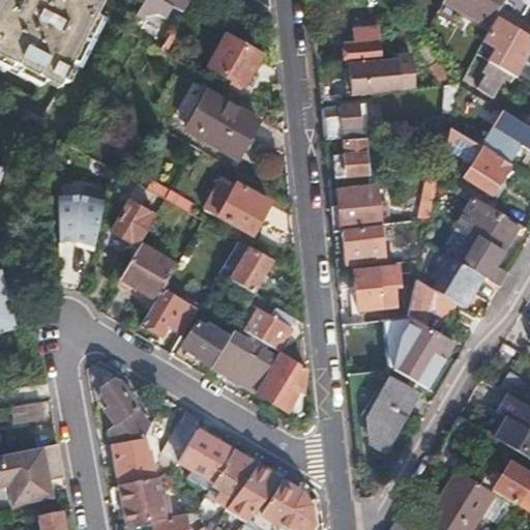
[(0,0),(0,61),(56,89),(100,0),(0,0)]
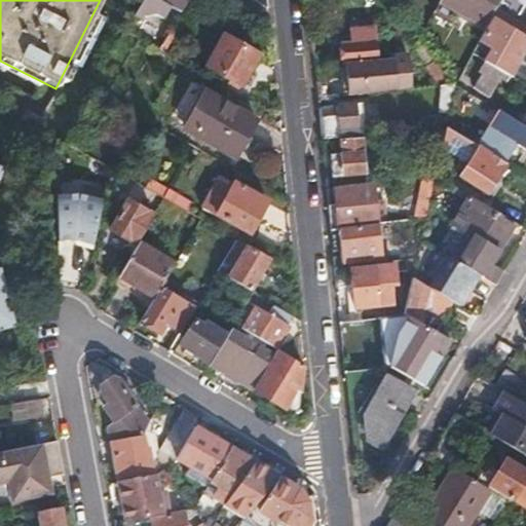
[(140,0),(133,16),(137,19),(147,11),(155,16),(162,5),(172,11),(178,0),(140,0)]
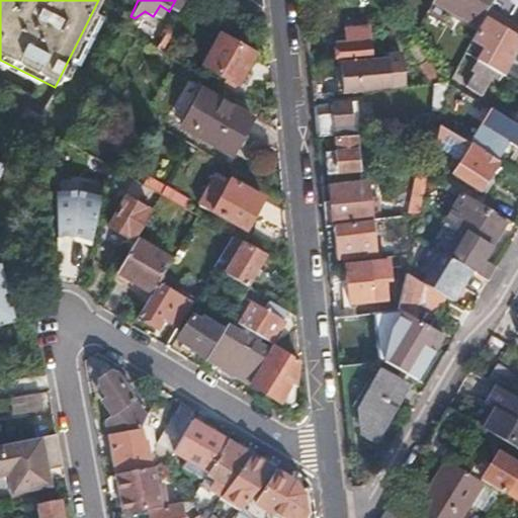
[(432,0),(428,8),(471,32),(489,0),(432,0)]
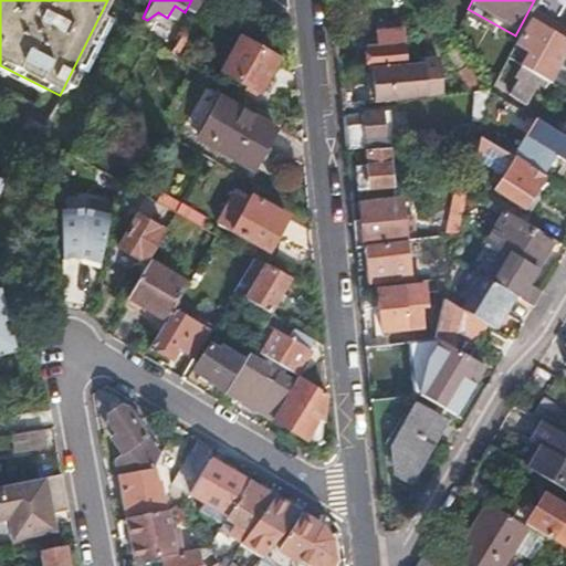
[(565,0),(538,0),(536,3),(558,16),(565,0)]
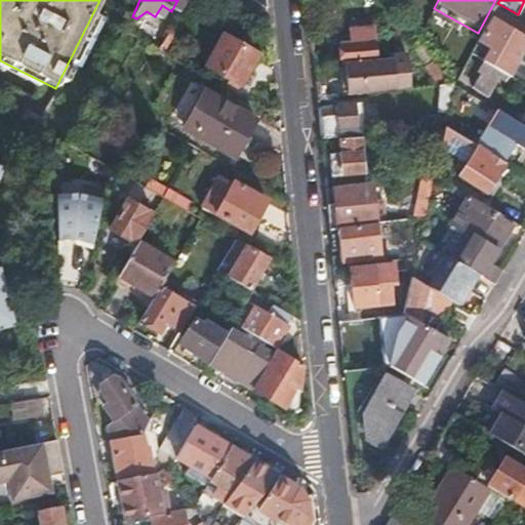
[(485,63),(507,75),(510,77),(524,49),(524,34),(522,33),(521,36),(492,21),(480,43),(492,50),(485,63)]
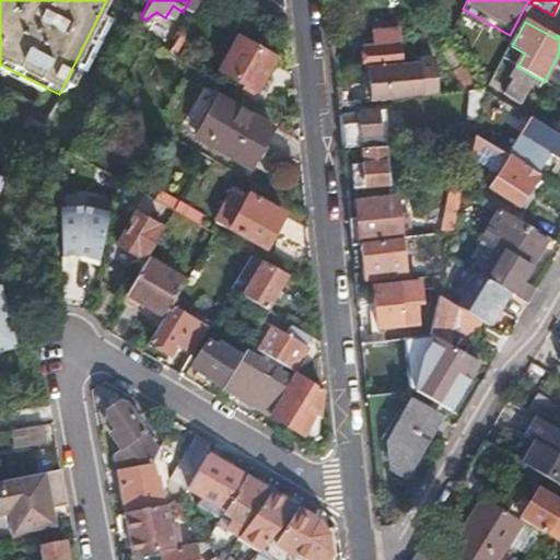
[(337,107),(422,97),(418,63),(401,66),(398,27),(374,31),(376,44),(363,45),(364,50),(358,51),(360,65),(364,65),(365,69),(368,85),(335,89),(337,107)]
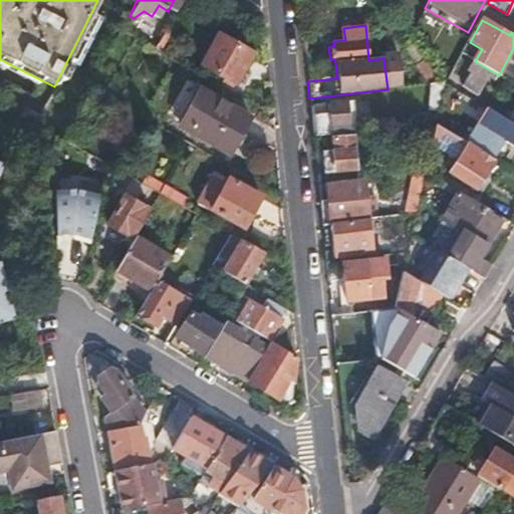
[(218,39),(201,66),(235,86),(251,58),(218,39)]
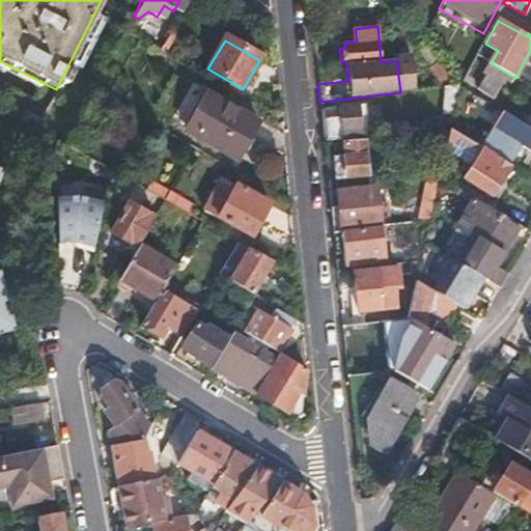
[(430,67),(442,60),(430,44),(420,51),(430,67)]
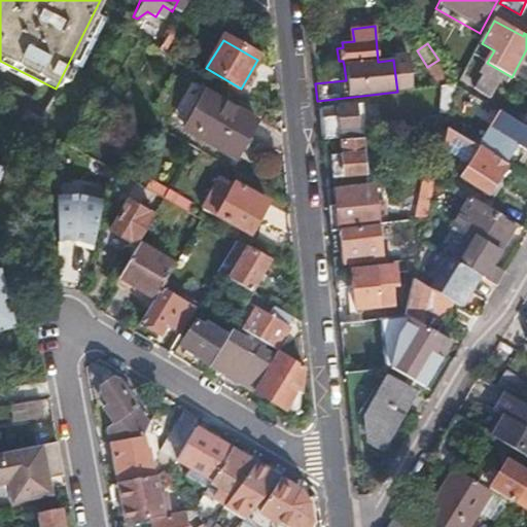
[(441,84),(451,77),(438,60),(427,67),(441,84)]
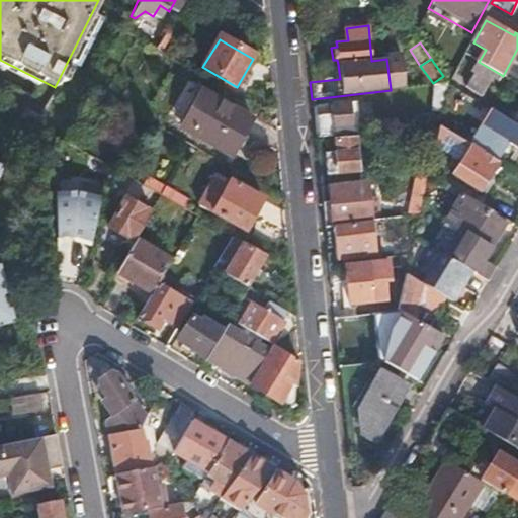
[(479,62),(476,60),(469,71),(472,73),(464,86),(479,94),(490,76),(497,80),(500,74),(479,62)]
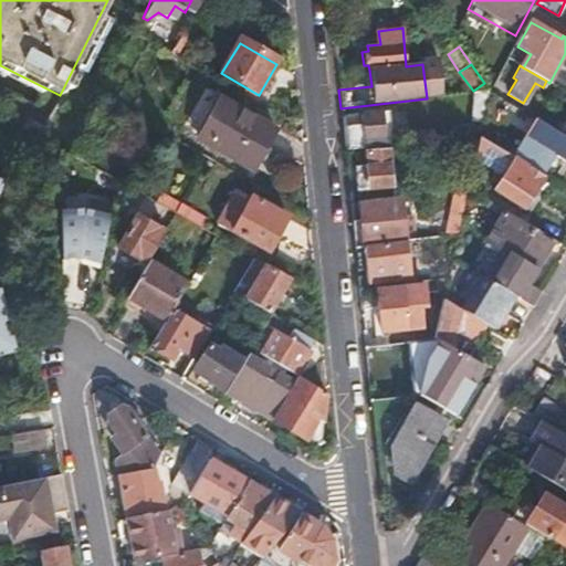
[(222,104),(200,143),(251,173),(274,134),(222,104)]
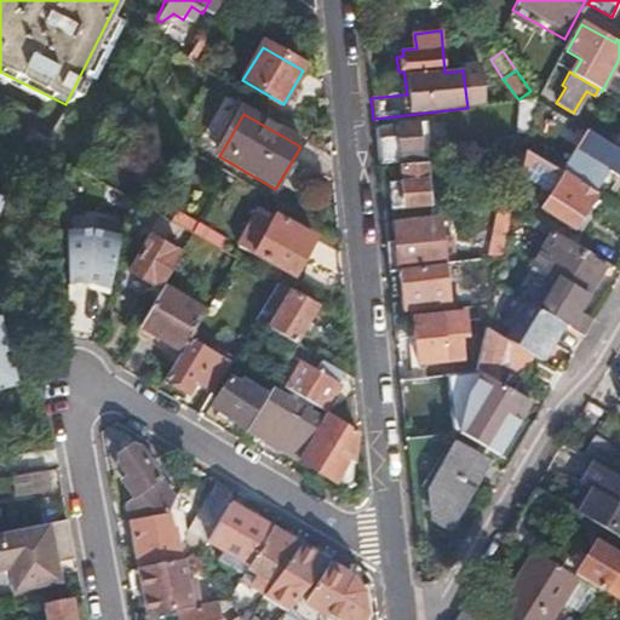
[(418,122),(378,126),(380,165),(428,159),(426,151),(420,153),(418,122)]
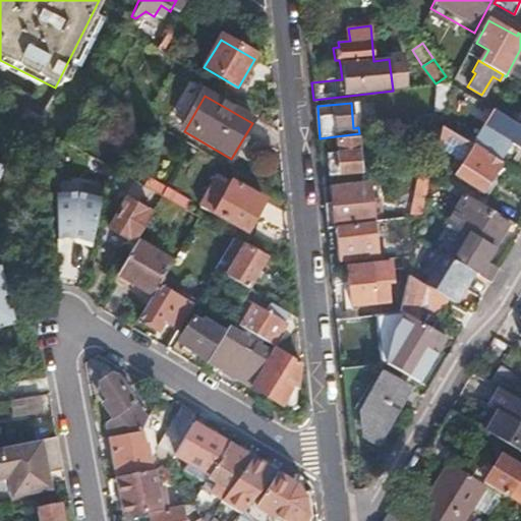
[(460,108),(449,125),(467,135),(477,118),(460,108)]
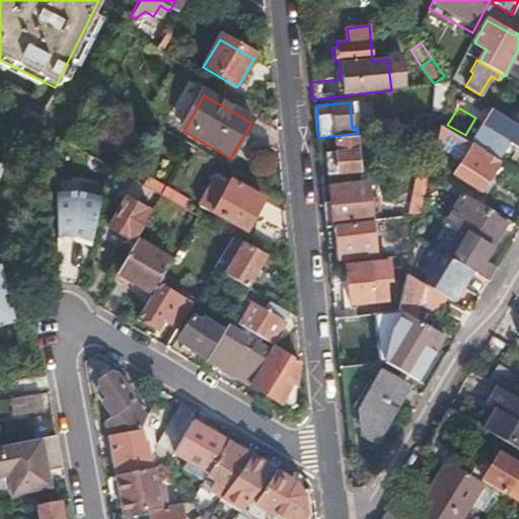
[(518,126),(515,124),(490,109),(479,126),(499,137),(496,143),(503,148),(507,142),(518,149),(518,126)]
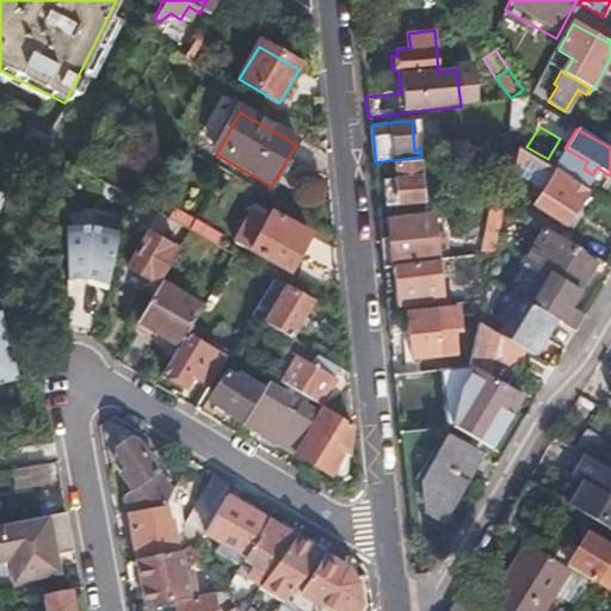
[(567,179),(517,148),(512,171),(537,185),(543,173),(549,177),(531,204),(566,224),(585,193),(566,181),(567,179)]
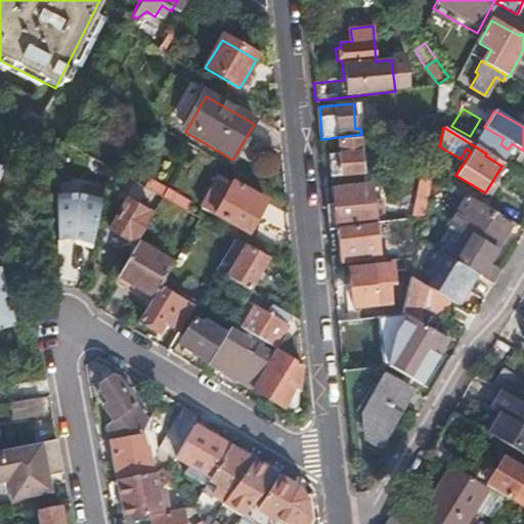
[(339,153),(329,154),(331,176),(365,172),(362,139),(338,142),(339,153)]
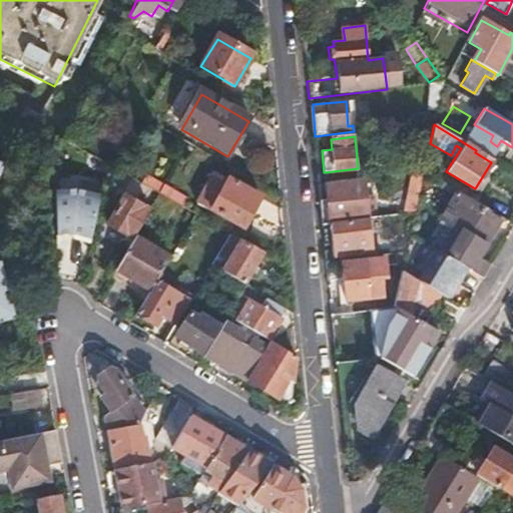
[(0,162),(0,321),(14,318),(0,264),(0,171),(3,164),(0,162)]
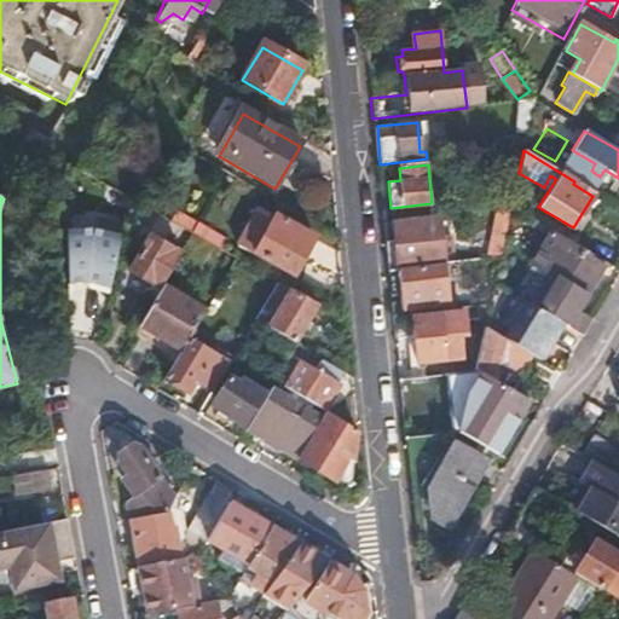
[(512,207),(497,209),(489,258),(501,255),(512,207)]
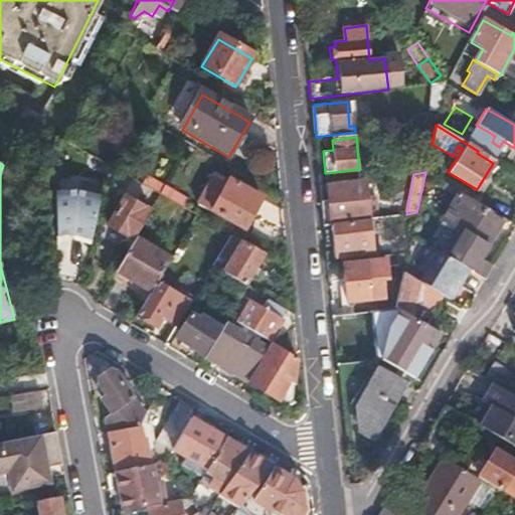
[(160,196),(185,210),(189,203),(147,178),(143,185),(160,196)]
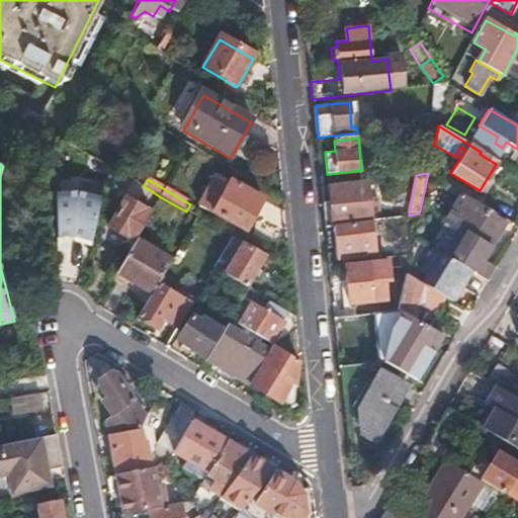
[(365,181),(328,185),(331,205),(351,202),(368,200),(365,181)]
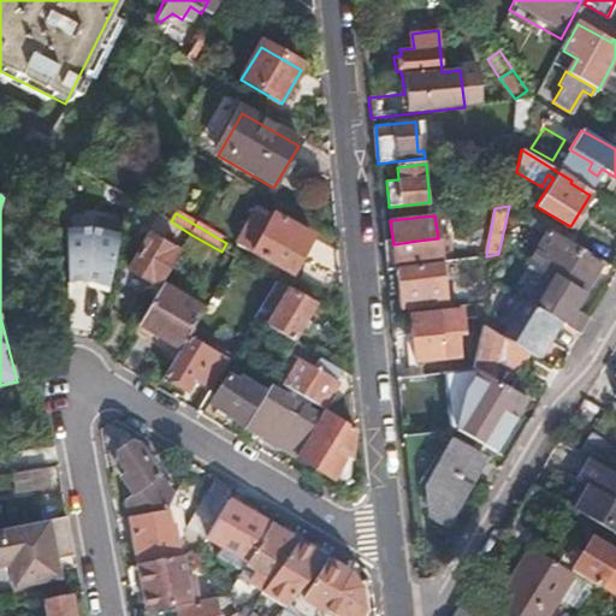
[(291,283),(313,243),(273,220),(271,225),(258,217),(236,248),(252,259),(291,283)]
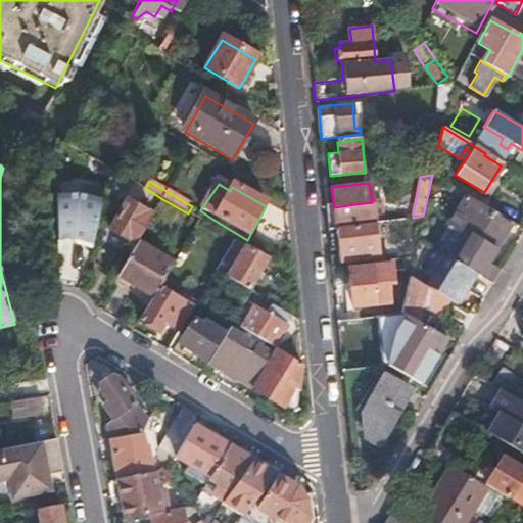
[(80,188),(58,195),(59,246),(75,241),(93,244),(103,196),(80,188)]
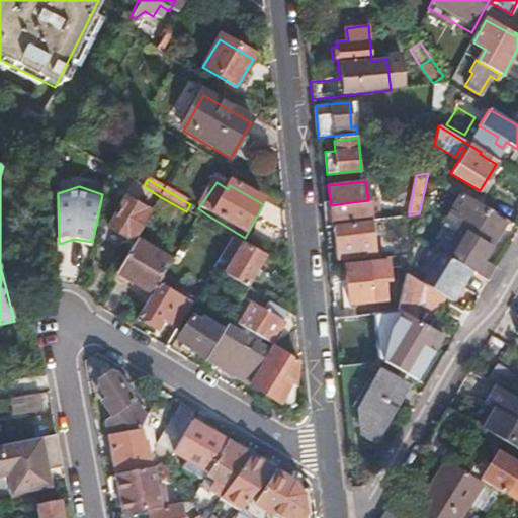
[(139,234),(152,211),(124,195),(107,225),(135,241),(137,239),(139,234)]
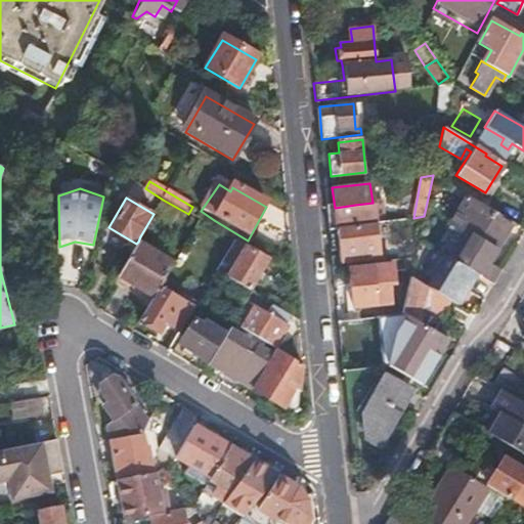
[(487,262),(494,250),(511,224),(466,198),(455,215),(464,220),(459,229),(443,254),(446,256),(475,273),(479,275),(492,284),(500,270),(487,262)]
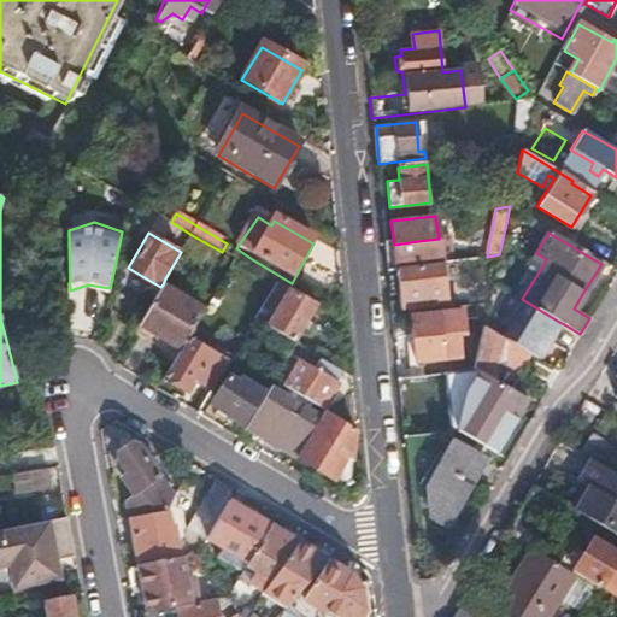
[(394,245),(395,253),(419,251),(418,241),(394,245)]
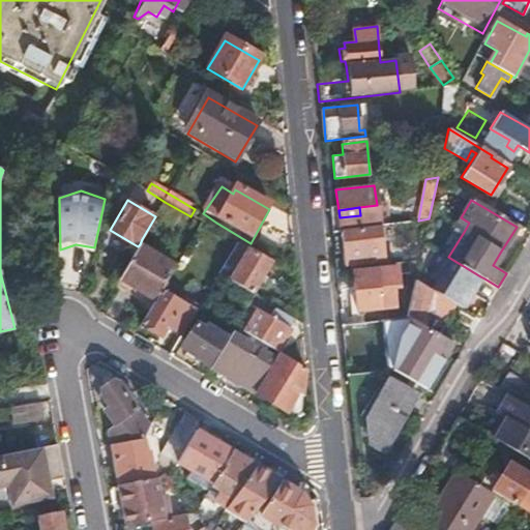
[(340,217),(331,219),(332,232),(360,229),(361,228),(360,215),(340,217)]
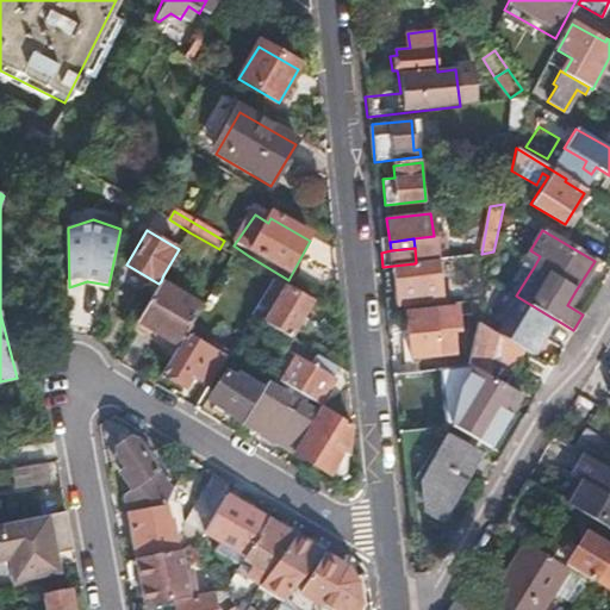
[(490,267),(493,251),(481,254),(472,255),(474,269),(490,267)]
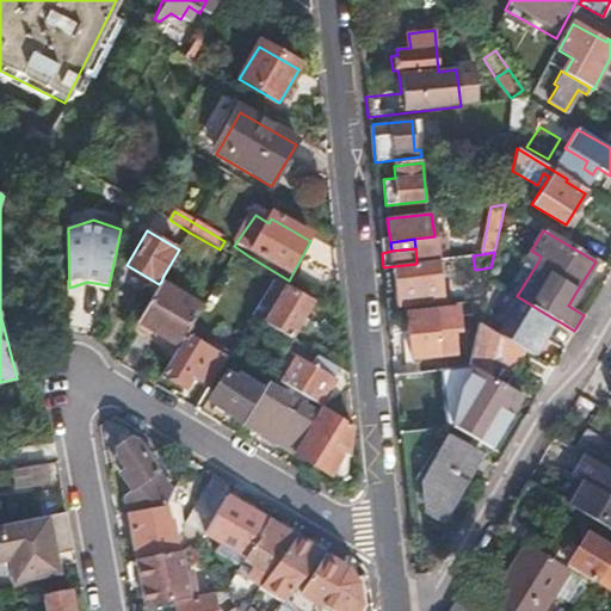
[(415,264),(383,267),(386,291),(394,291),(395,307),(414,306),(414,303),(443,300),(438,264),(415,267),(415,264)]
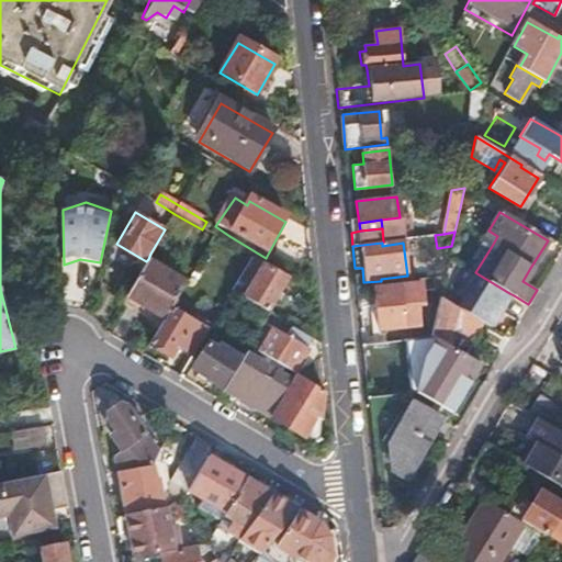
[(99,268),(100,262),(80,259),(80,265),(99,268)]
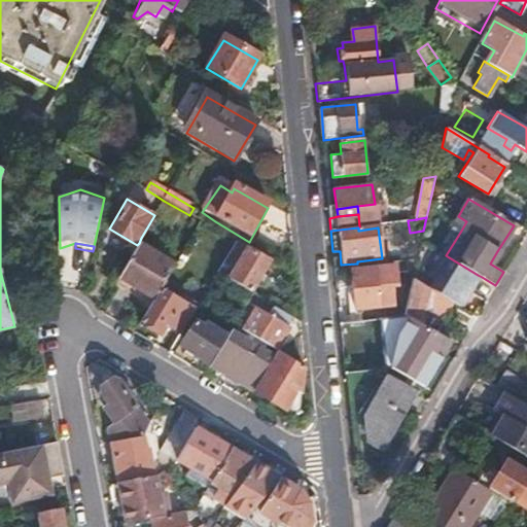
[(137,245),(118,276),(136,286),(132,292),(150,304),(157,290),(164,282),(174,264),(139,243),(137,245)]
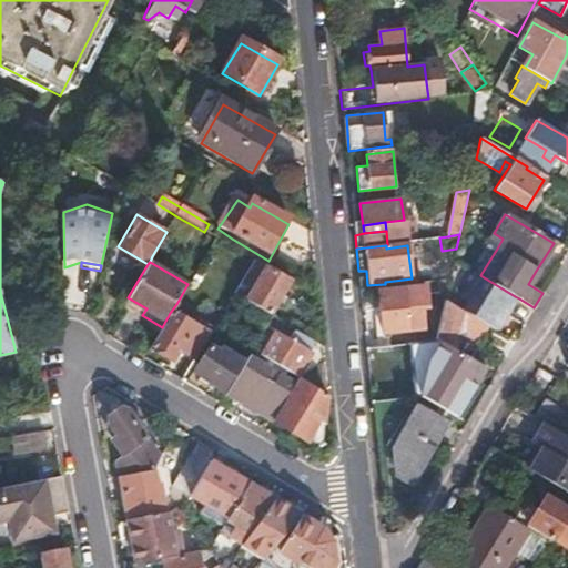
[(288,282),(264,267),(256,281),(253,279),(244,292),(249,294),(243,302),(267,316),(288,282)]
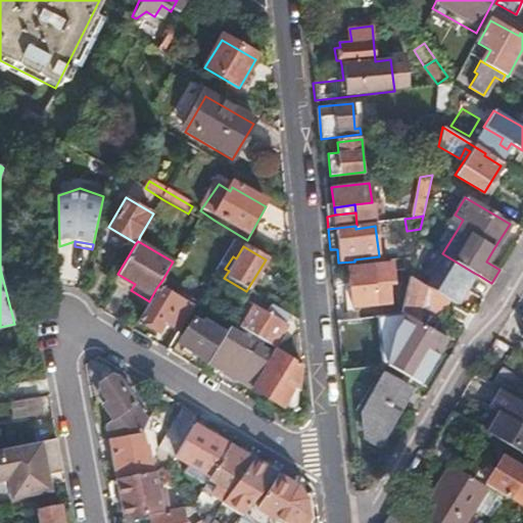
[(434,290),(456,302),(457,301),(454,299),(470,273),(473,275),(474,273),(445,255),(428,286),(434,290)]
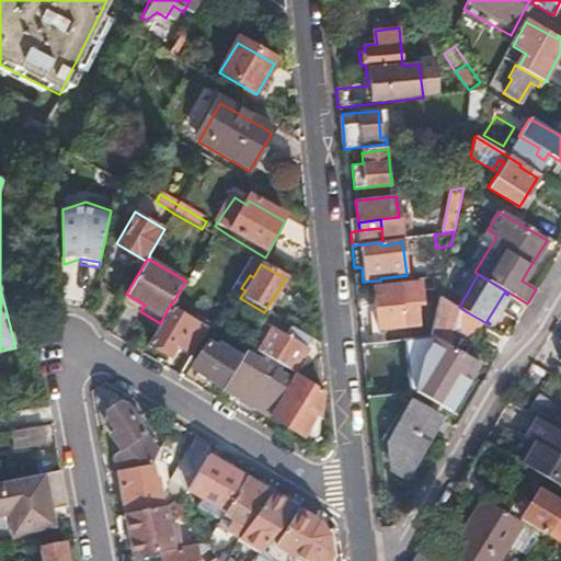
[(413,279),(398,282),(398,285),(374,288),(375,301),(373,301),(374,316),(377,316),(378,330),(402,327),(399,295),(415,293),(413,279)]
